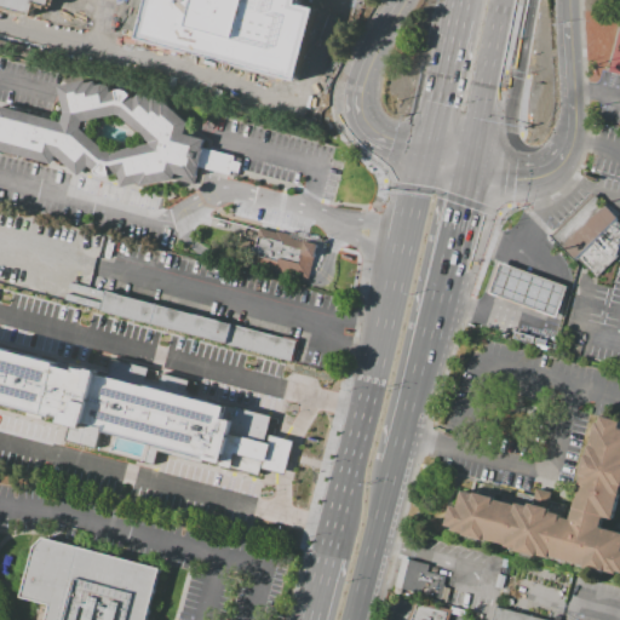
[(298,76),(313,9),(300,6),(300,0),(148,0),(139,42),(298,76)]
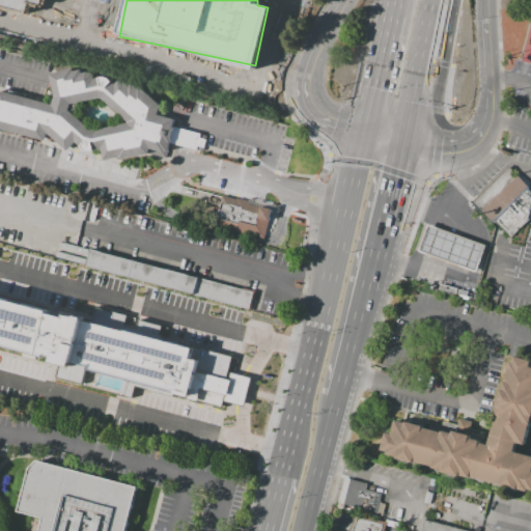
[(28,16),(40,18),(43,5),(29,4),(28,16)]
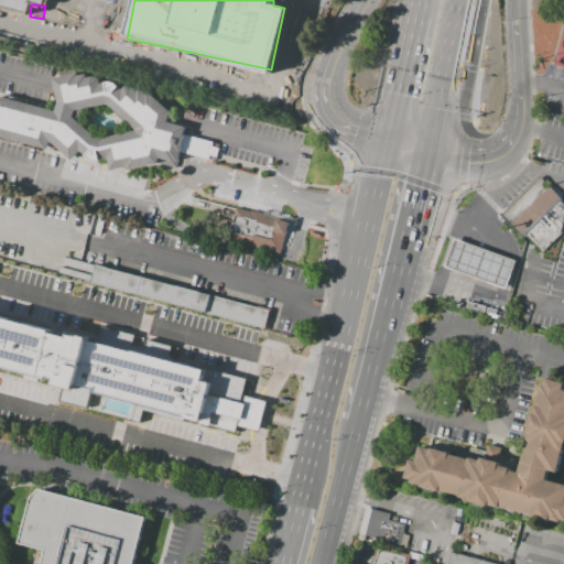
[(563,24),(563,69),(553,67),(563,24)]
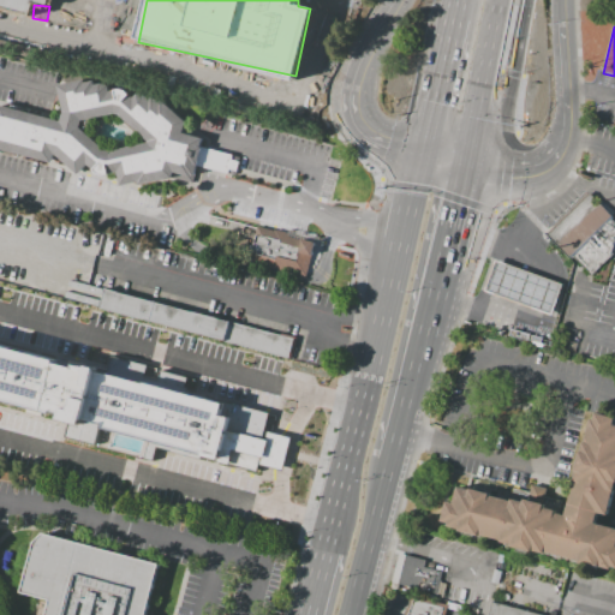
[(201,147),(232,155),(232,160),(239,162),(237,172),(228,169),(228,173),(197,166),(192,184),(171,178),(138,185),(137,183),(119,186),(117,173),(109,174),(101,175),(97,175),(88,165),(77,174),(53,154),(51,162),(18,154),(17,156),(0,153),(0,106),(63,121),(65,113),(58,85),(85,79),(85,83),(94,81),(95,84),(101,84),(106,84),(108,84),(112,88),(112,91),(115,91),(120,89),(126,91),(133,97),(139,93),(147,95),(150,97),(153,96),(159,101),(162,101),(186,124),(184,133),(202,138),(201,147)]
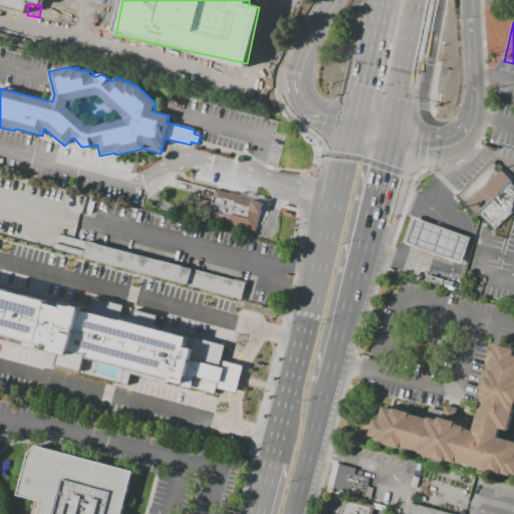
[(458,196),(493,162),(512,181),(510,183),(513,187),(513,199),(511,211),(510,214),(494,230),(479,214),(477,216),(458,196)]
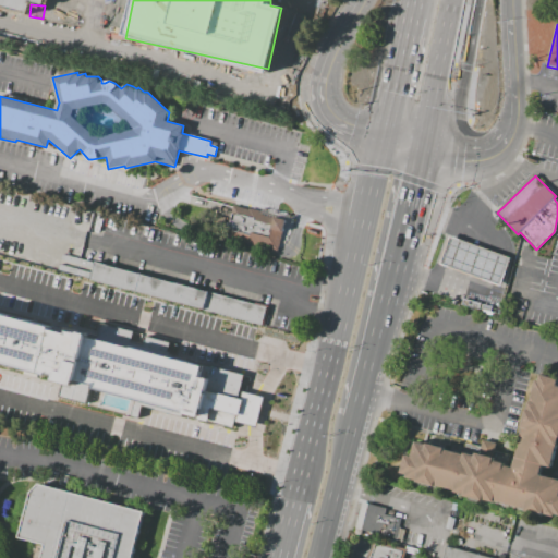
[(233,206),(249,210),(249,208),(261,211),(261,214),(286,220),(277,252),(244,242),(244,241),(226,237),(233,206)]
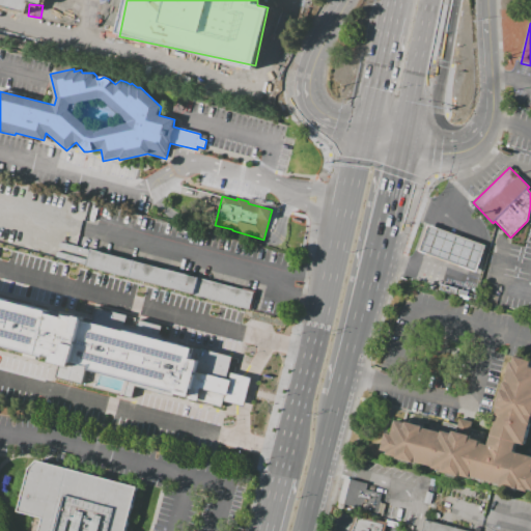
[(427,223),(485,244),(476,271),(418,250),(427,223)]
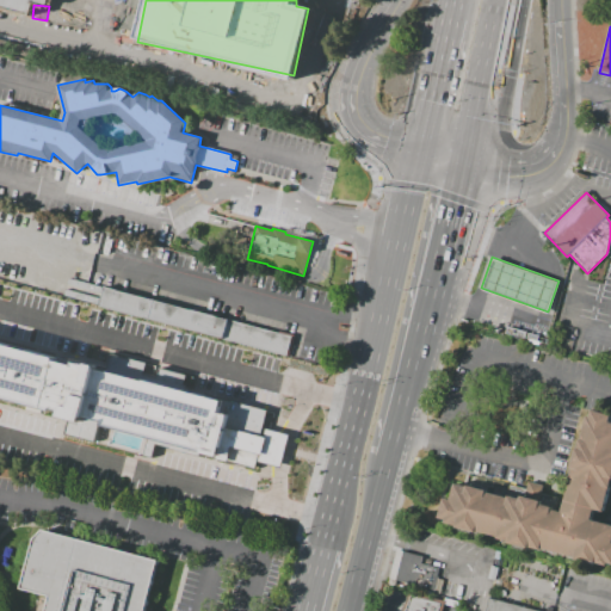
[(103,284),(292,335),(288,356),(98,306),(103,284)]
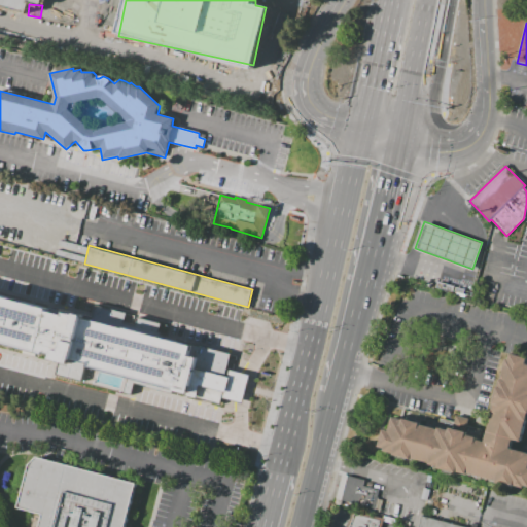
[(437,281),(465,288),(463,294),(436,286),(437,281)]
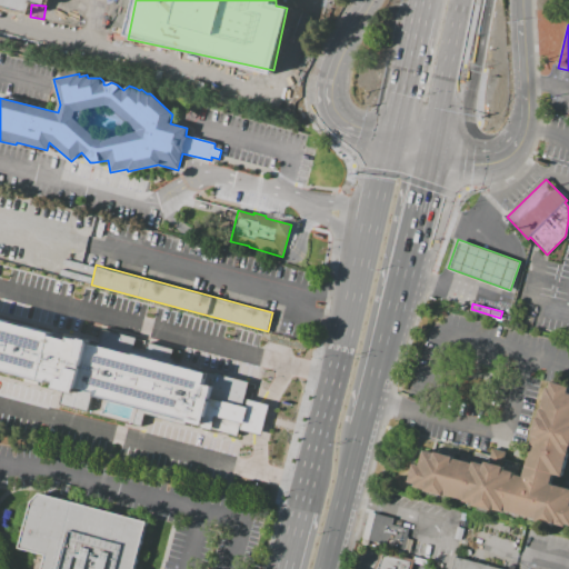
[(0,319),(248,381),(245,398),(269,403),(262,436),(238,430),(236,437),(0,371),(0,319)]
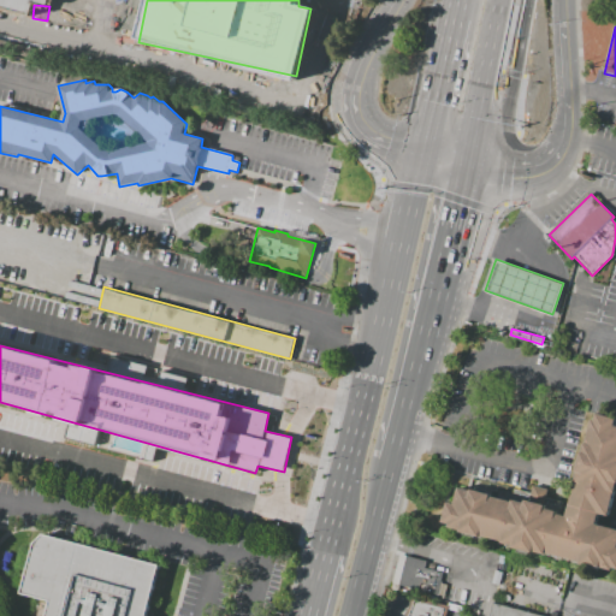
[(224,363),(271,377),(277,359),(229,345),(224,363)]
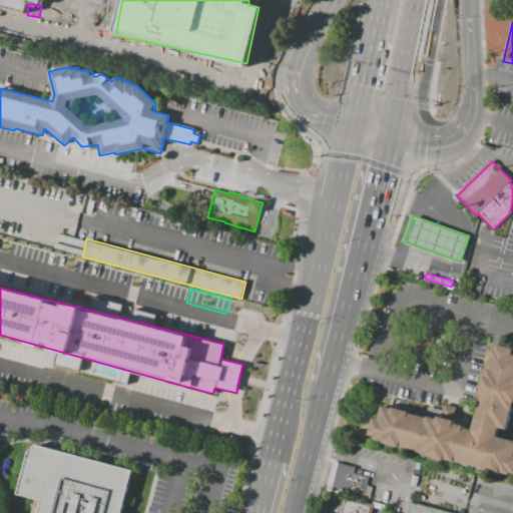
[(382,406),(426,418),(427,416),(436,418),(437,416),(440,417),(443,404),(456,408),(453,420),(455,421),(454,423),(464,426),(463,428),(472,430),(480,401),(478,401),(492,350),(495,350),(497,344),(512,348),(512,352),(512,355),(512,408),(507,430),(499,428),(497,436),(512,440),(512,473),(510,473),(509,476),(372,439),(373,436),(368,435),(373,419),(378,421),(382,406)]
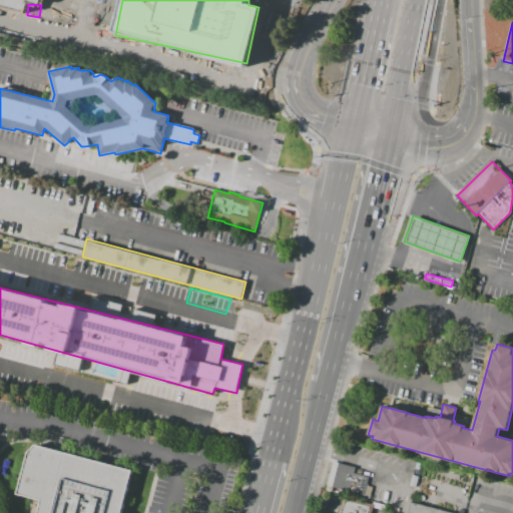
[(36,445),(131,470),(120,512),(37,512),(41,501),(17,494),(28,452),(36,445)]
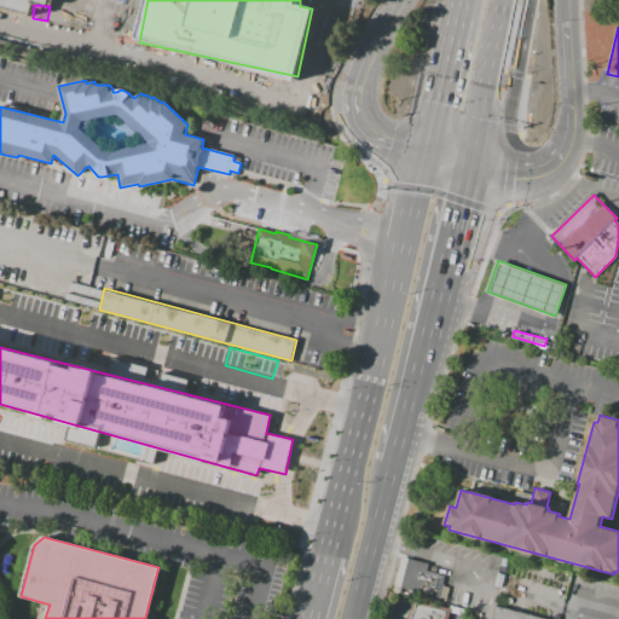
[(400,559),(429,565),(428,572),(445,576),(441,593),(422,589),(421,595),(393,589),(400,559)]
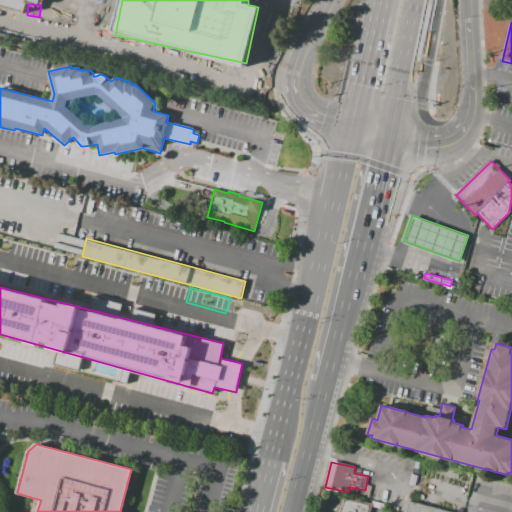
[(370,511),(371,509),(372,504),(340,495),(338,502),(335,511),(370,511)]
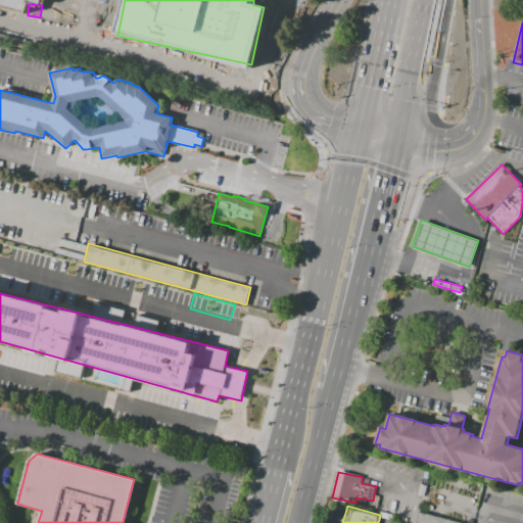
[(416,522),(419,512),(460,522),(416,522)]
